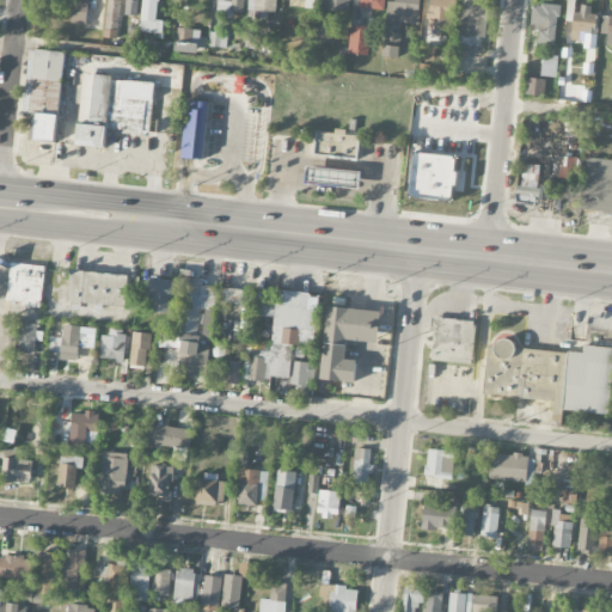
[(74,0),(74,24),(91,25),(91,0),(74,0)]
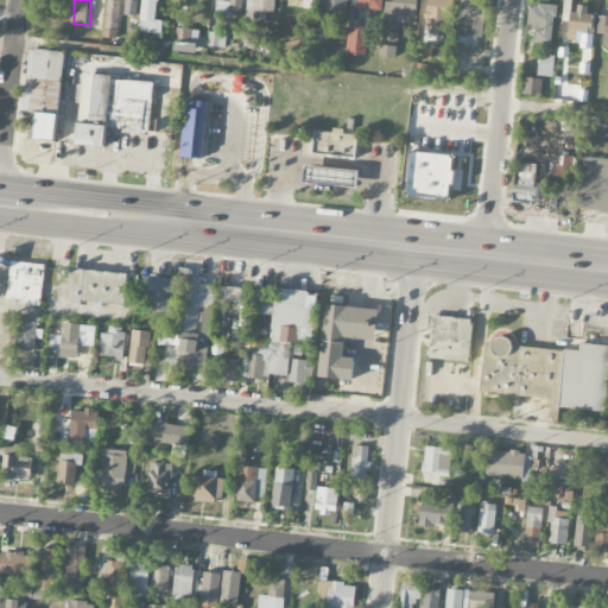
[(116,38),(119,0),(106,0),(105,38),(116,38)]
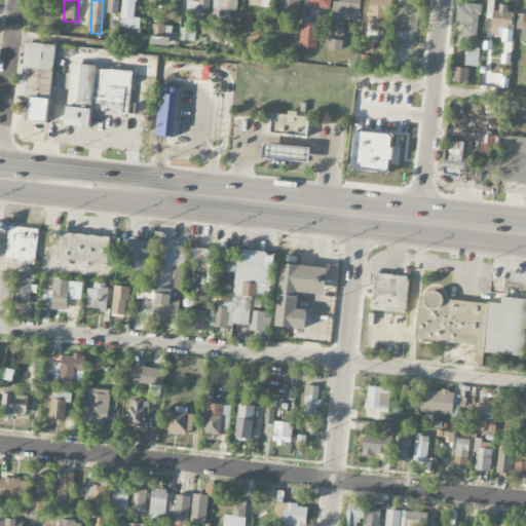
[(108,0),(108,13),(119,14),(119,0),(108,0)]
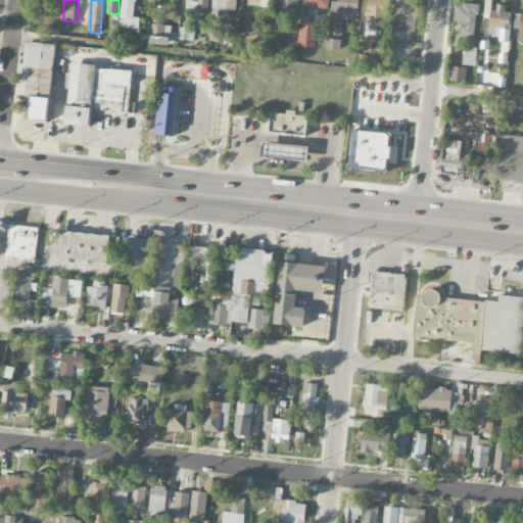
[(139,29),(140,18),(134,18),(135,0),(122,0),(120,28),(139,29)]
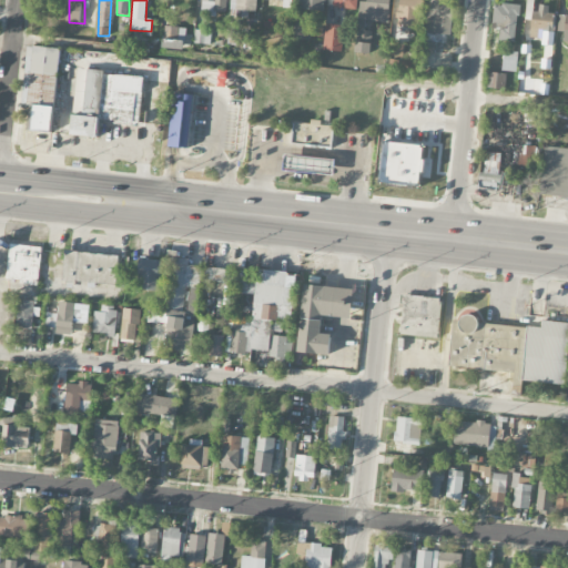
[(201,0),(201,11),(226,12),(226,0),(201,0)]
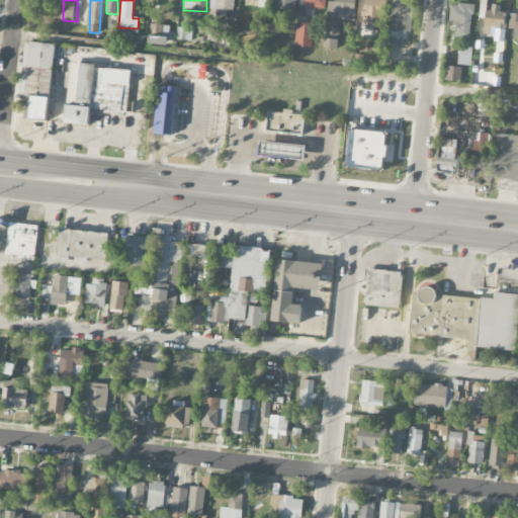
[(234,0),(209,0),(208,9),(233,11),(234,0)]
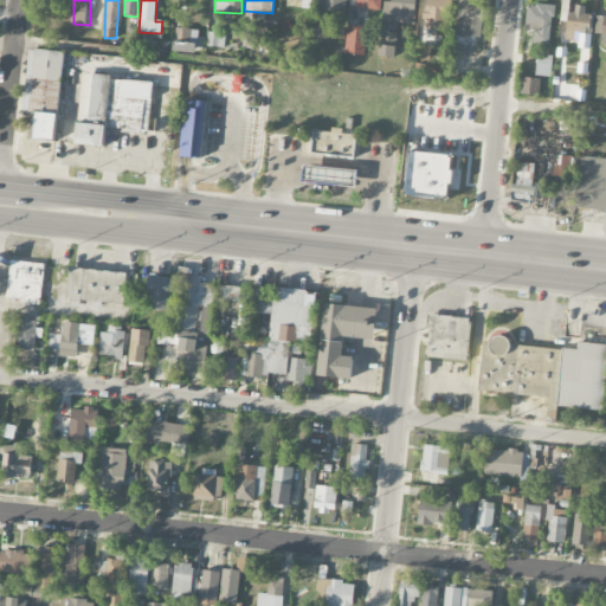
[(311,10),(311,0),(279,0),(302,1),(302,8),(311,10)]
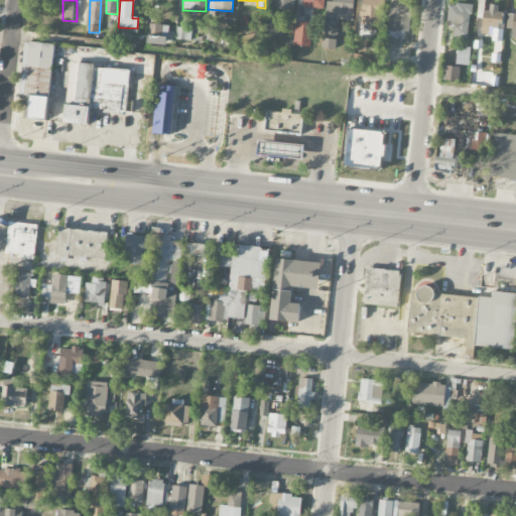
[(268,0),(268,8),(295,9),(295,0),(268,0)]
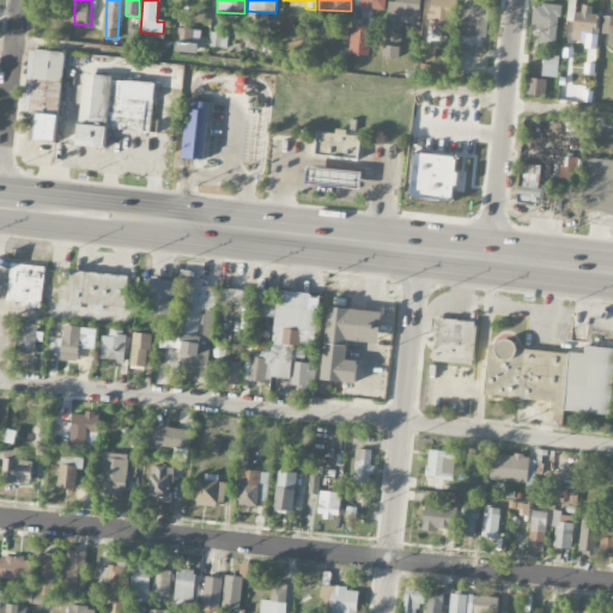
[(386,0),(360,0),(360,8),(386,10),(386,0)]
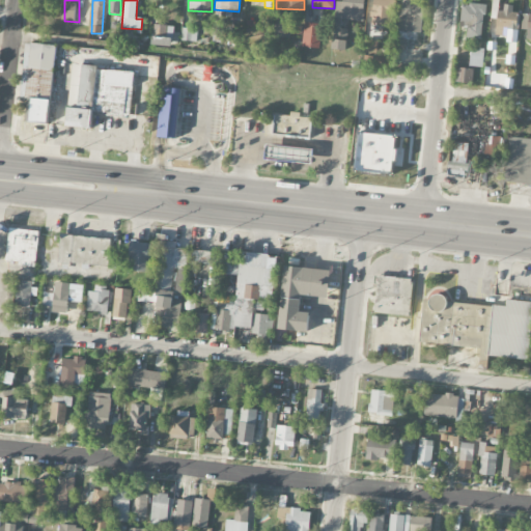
[(335,2),(333,50),(346,50),(347,31),(341,30),(341,21),(364,22),(364,0),(342,0),(343,2),(335,2)]
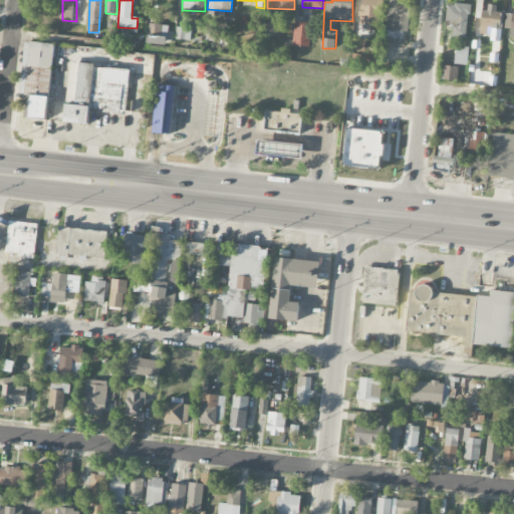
[(381,0),(361,0),(360,23),(380,24),(381,0)]
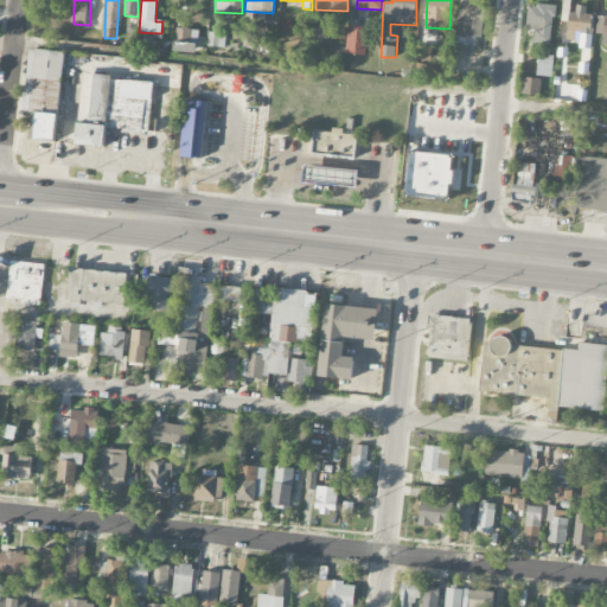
[(480,39),(486,4),(466,0),(460,0),(455,36),(480,39)]
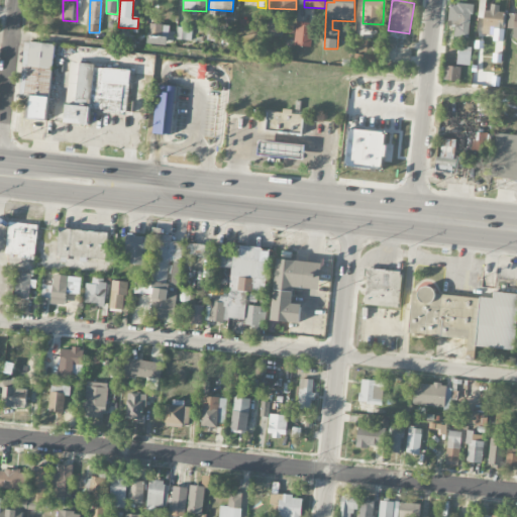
[(472,5),(450,4),(449,25),(454,25),(454,36),(471,37),(472,5)]
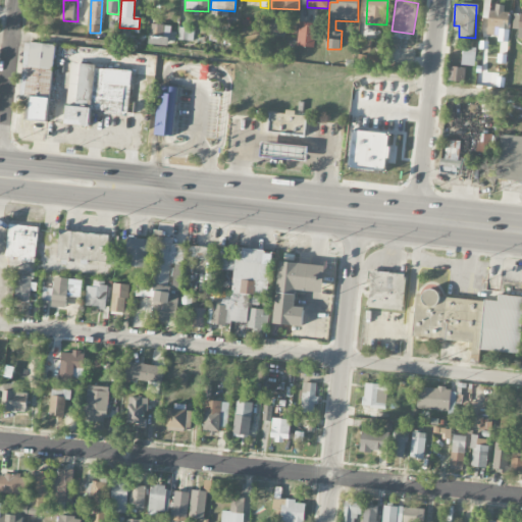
[(509,5),(494,4),(494,8),(483,8),(483,17),(487,17),(486,35),(498,35),(498,41),(508,42),(509,5)]
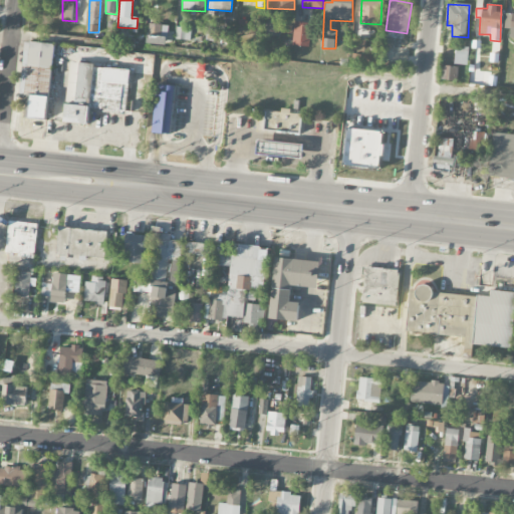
[(513,12),(506,12),(504,28),(509,28),(508,38),(513,38),(513,12)]
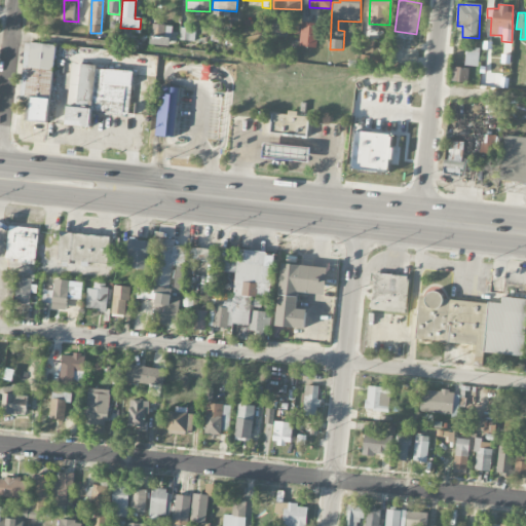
[(288,22),(273,21),(272,35),(286,37),(288,22)]
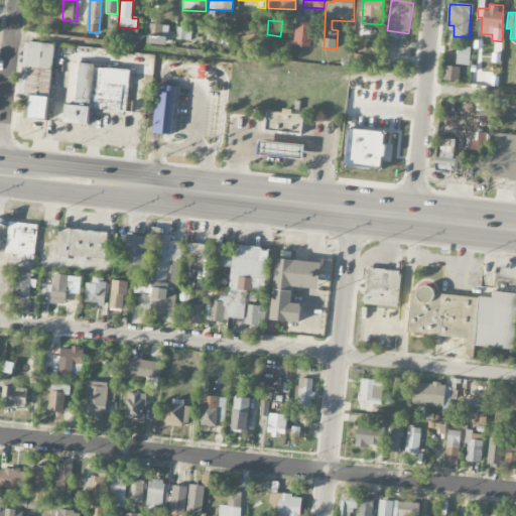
[(310,47),(312,23),(295,22),(293,46),(310,47)]
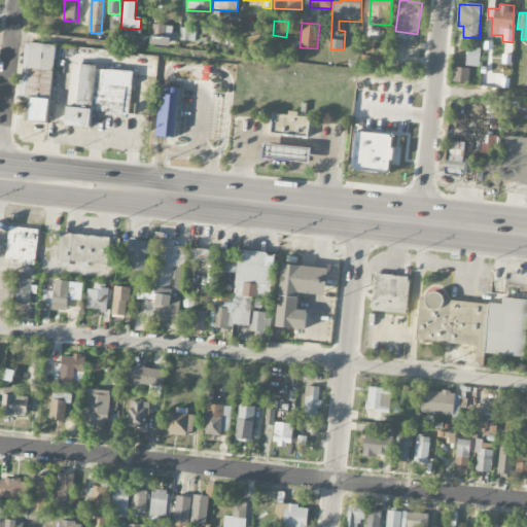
[(180,40),(195,41),(196,29),(180,29),(180,40)]
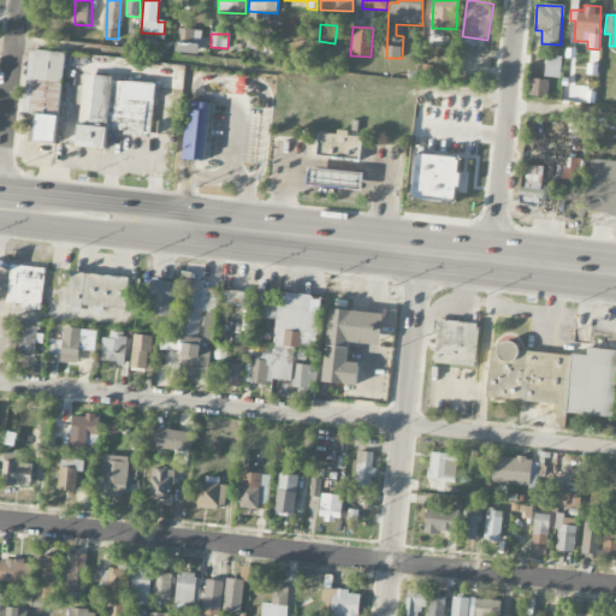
[(176,53),(199,54),(199,43),(176,42),(176,53)]
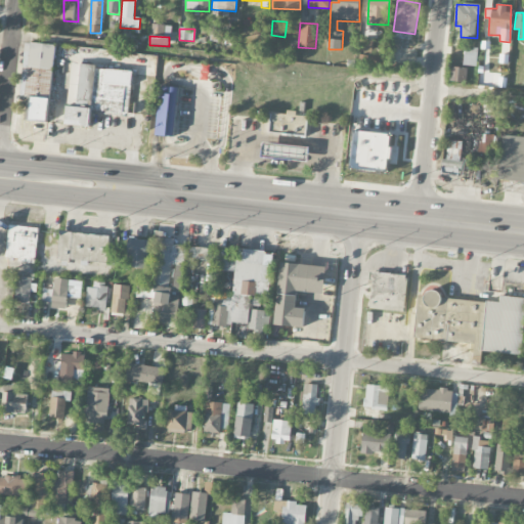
[(20,96),(29,97),(28,121),(49,122),(54,45),(25,43),(20,96)]
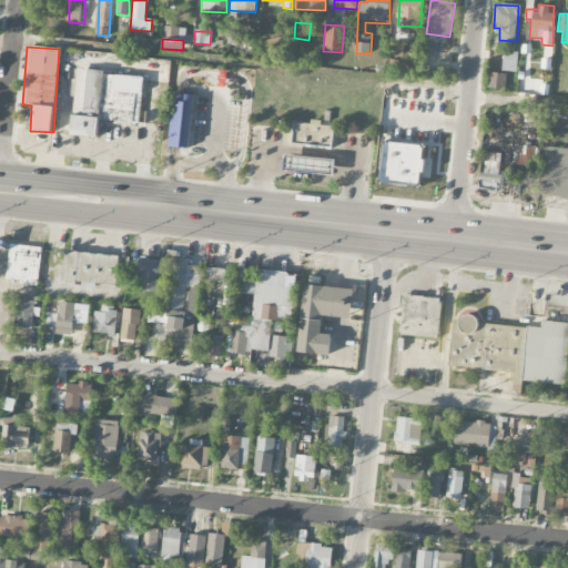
[(517,71),(517,51),(503,51),(503,71),(517,71)]
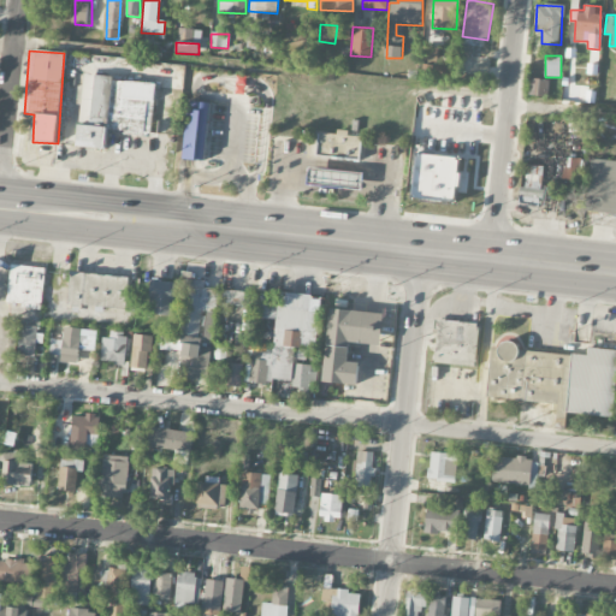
[(77,147),(106,149),(107,134),(152,137),(155,83),(83,77),(81,117),(90,118),(89,125),(80,125),(77,147)]
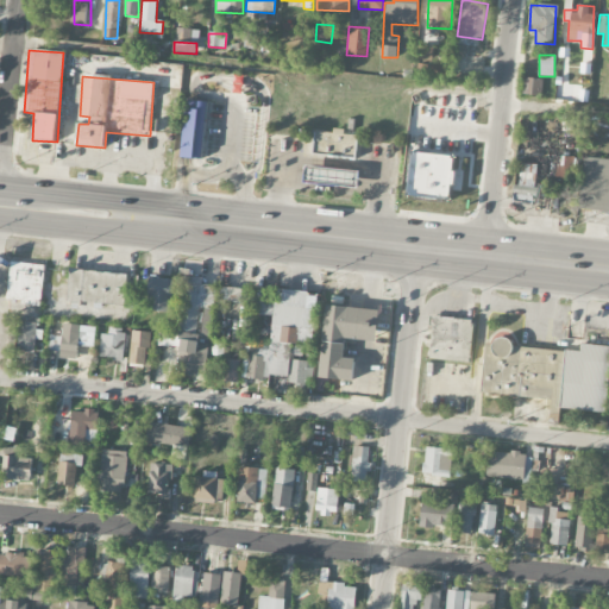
[(542,79),(523,79),(522,95),(542,96),(542,79)]
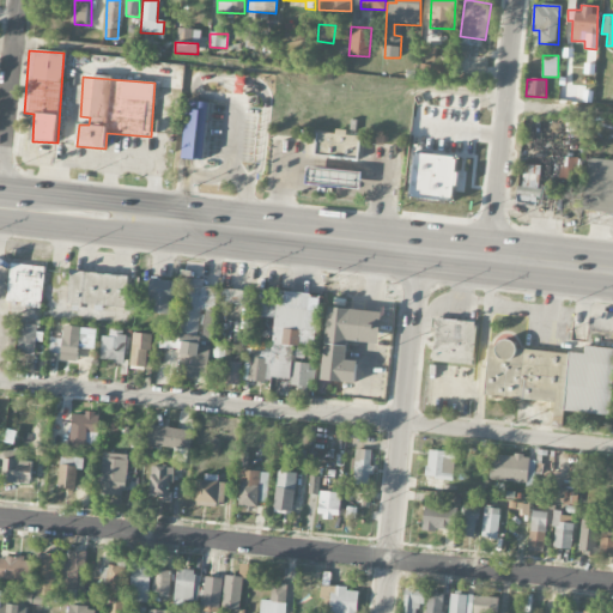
[(181,159),(202,162),(210,104),(188,102),(181,159)]
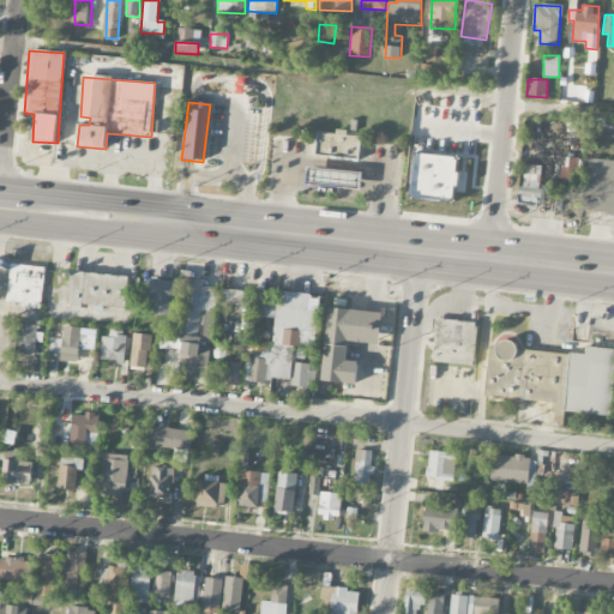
[(360,160),(361,137),(347,136),(347,131),(336,131),(336,134),(319,133),(318,157),(360,160)]
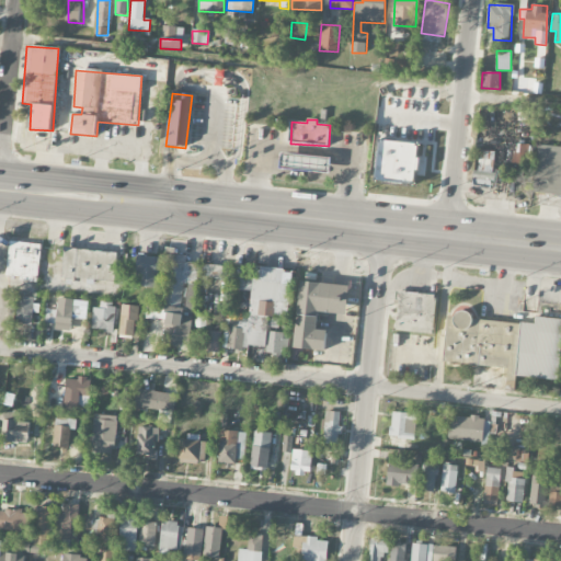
[(528,164),(526,146),(519,147),(521,151),(510,153),(512,167),(528,164)]
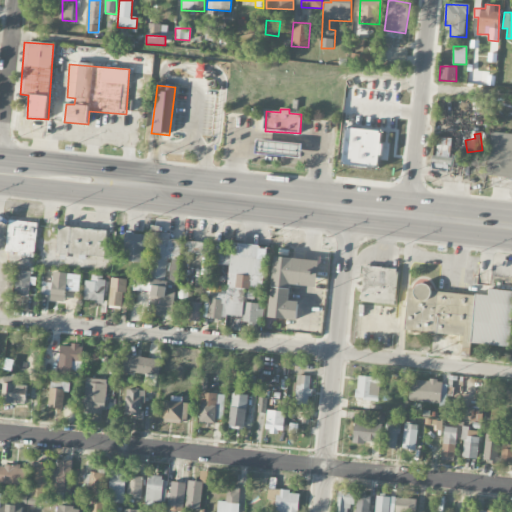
[(511,134),(491,133),(488,174),(511,175),(511,134)]
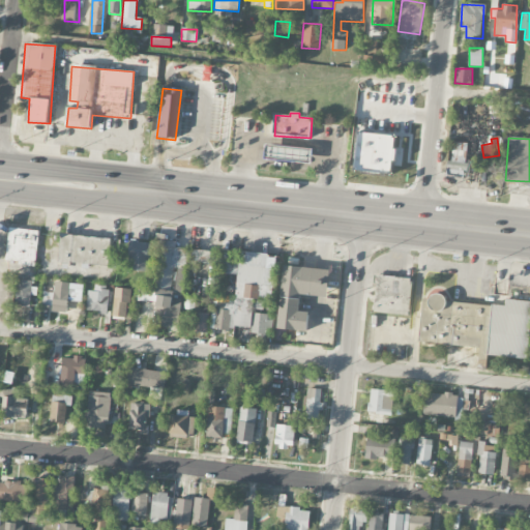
[(468,144),(452,143),(451,163),(447,162),(447,171),(467,172),(468,144)]
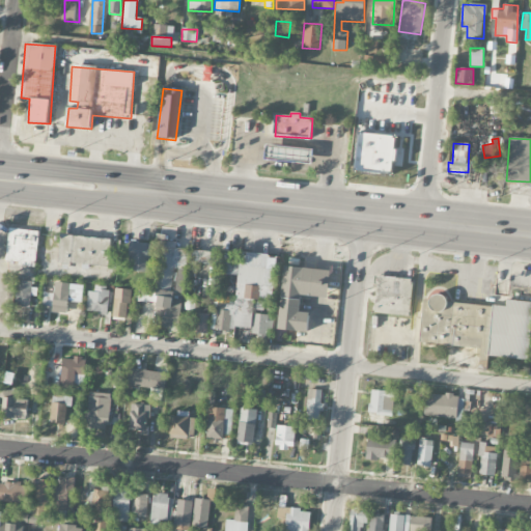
[(313,148),(267,146),(266,162),(312,163),(313,148)]
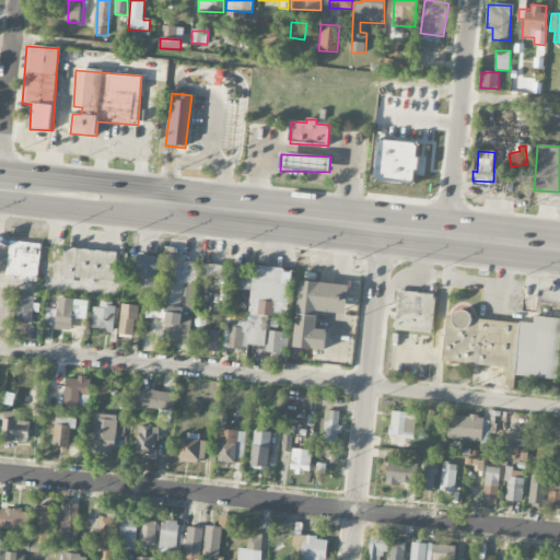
[(39,244),(9,243),(8,278),(38,279),(39,244)]
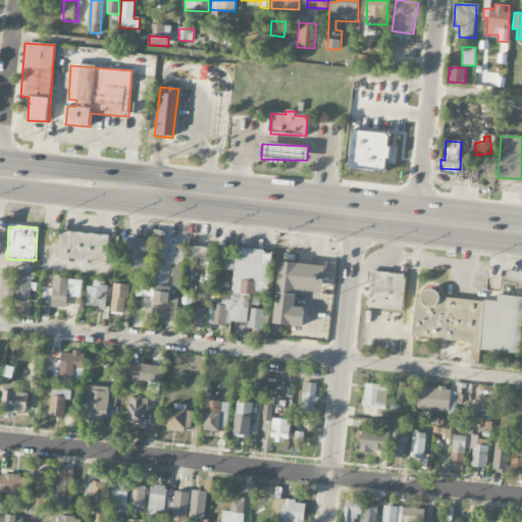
[(109,235),(58,232),(57,260),(108,262),(109,235)]
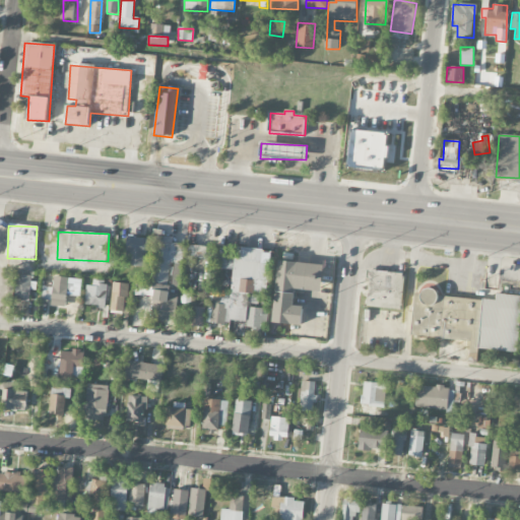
[(126,266),(146,267),(147,238),(127,237),(126,266)]
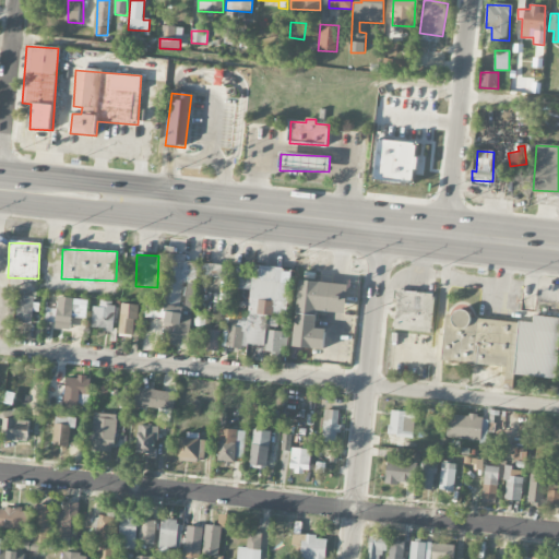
[(197,283),(199,263),(169,260),(165,301),(180,304),(182,282),(197,283)]
